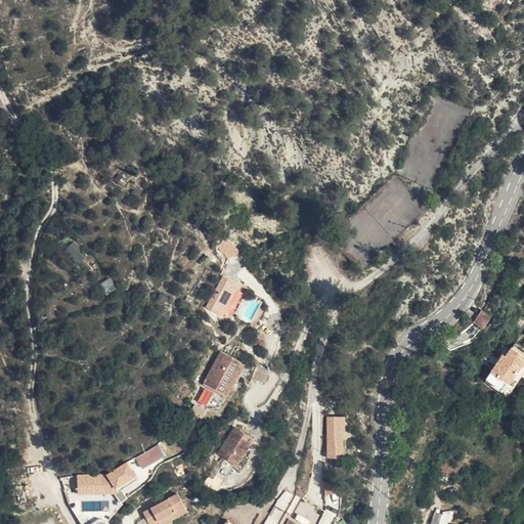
[(222,276),(205,307),(228,320),(246,290),(222,276)]
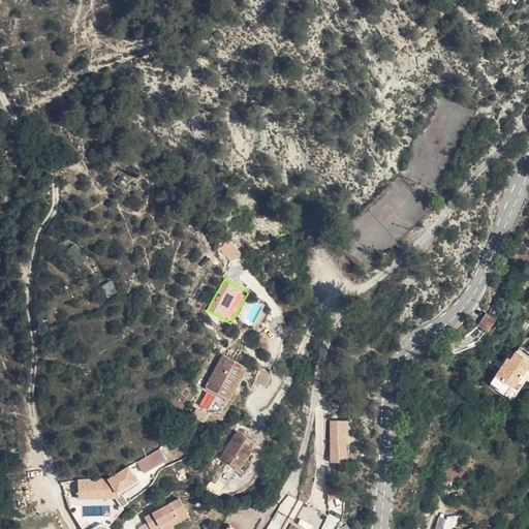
[(101,286),(107,298),(118,291),(112,280),(101,286)]
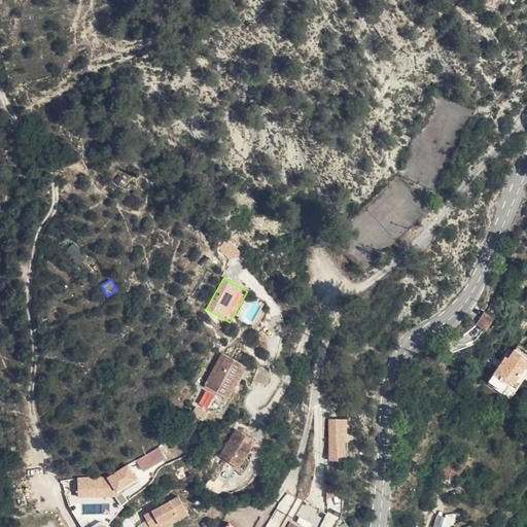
[(501,293),(494,304),(499,307),(506,296),(501,293)]
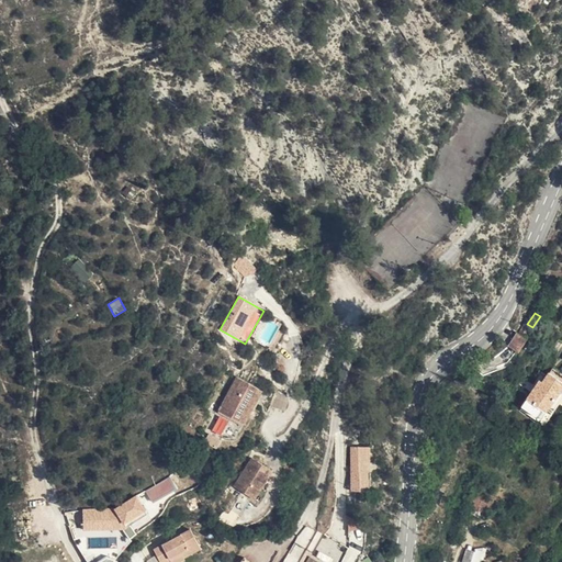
[(523,325),(514,338),(524,346),(532,333),(523,325)]
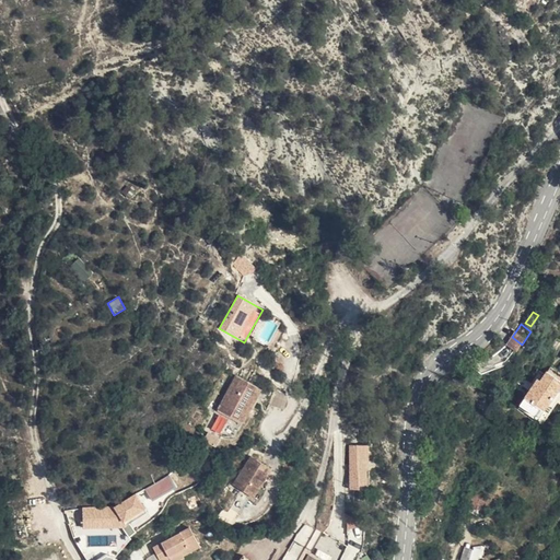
[(539,387),(537,385),(525,403),(539,412),(540,410),(546,413),(559,392),(559,362),(558,362),(544,382),(539,387)]
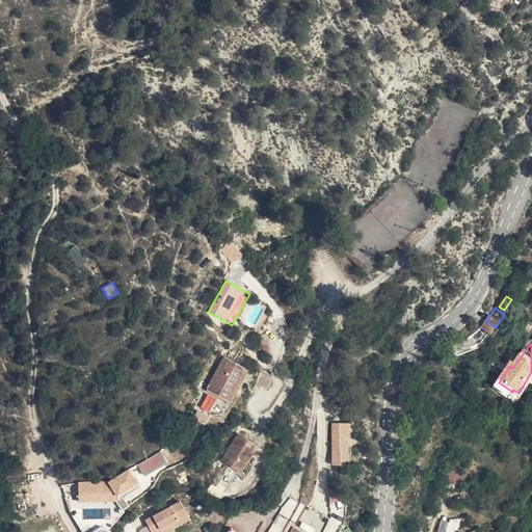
[(207,382),(215,388),(219,384),(216,388),(230,394),(245,362),(222,350),(207,382)]
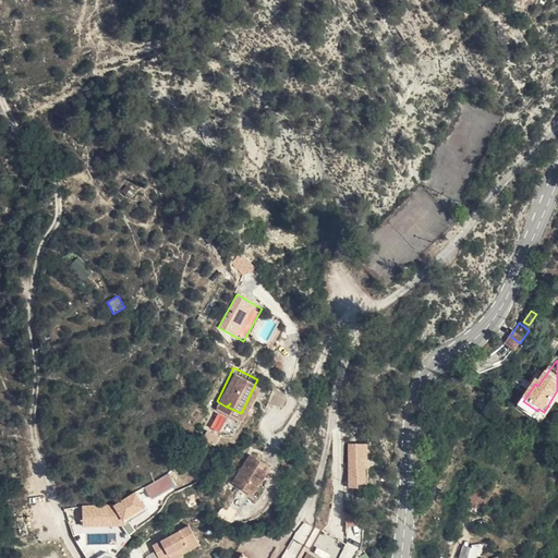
[(524,377),(535,384),(537,386),(542,380),(528,371),(524,377)]
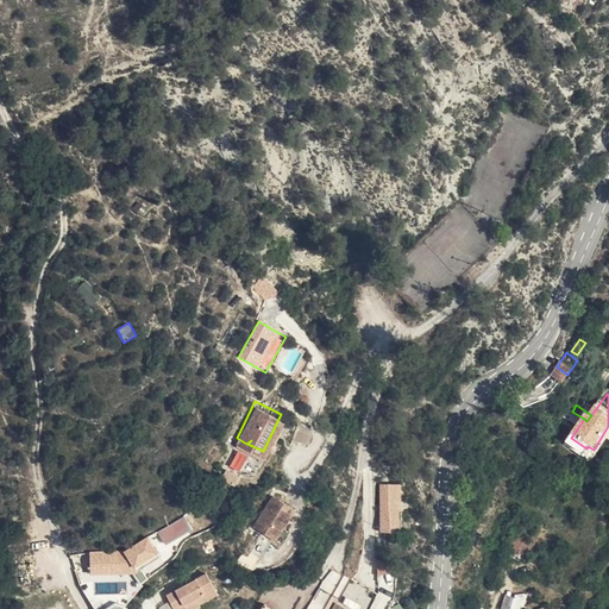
[(237,450),(230,468),(240,472),(248,454),(237,450)]
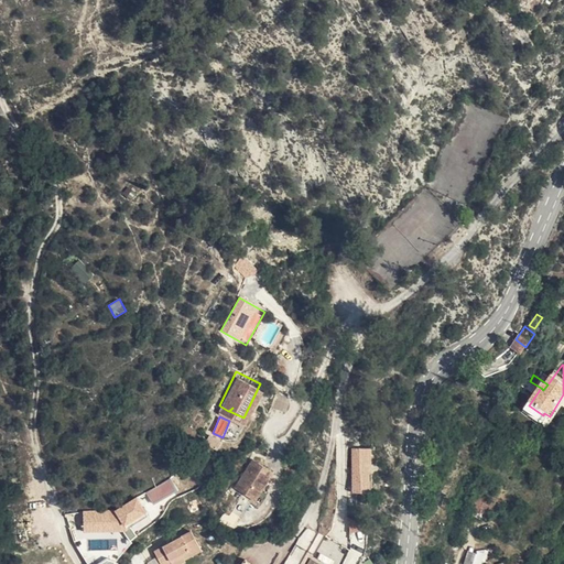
[(351,491),(371,491),(370,448),(350,448),(351,491)]
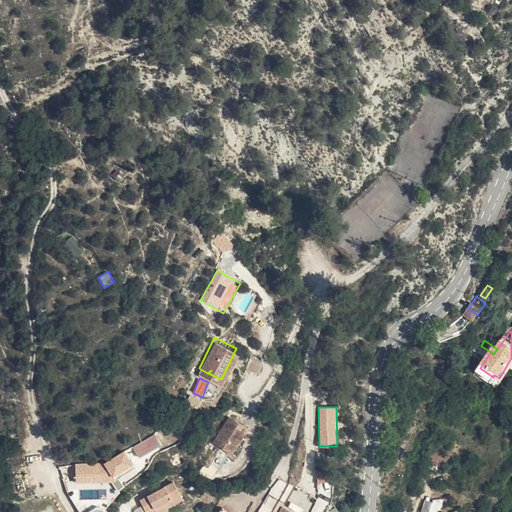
[(256,426),(238,413),(222,437),(240,450),(256,426)]
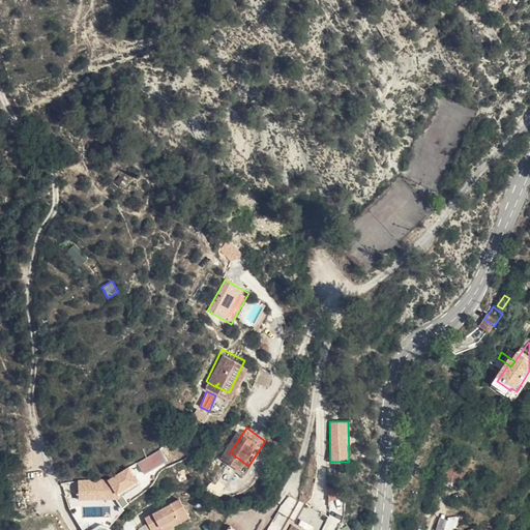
[(137,463),(143,474),(166,461),(159,449),(137,463)]
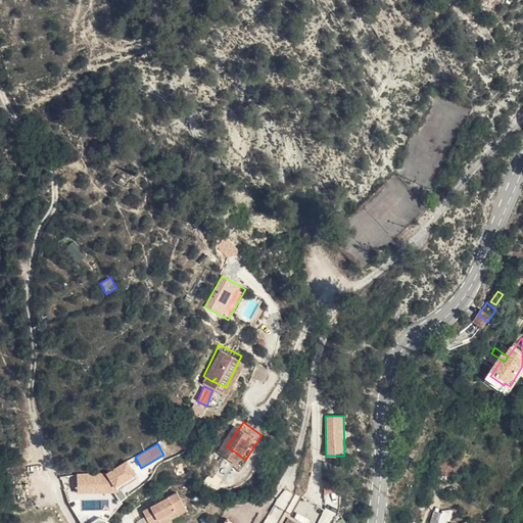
[(426,477),(428,462),(420,461),(419,476),(426,477)]
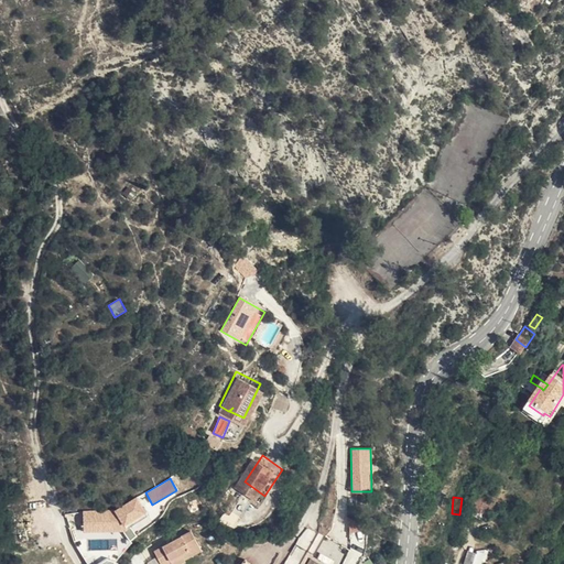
[(470,499),(462,498),(459,514),(469,516),(470,499)]
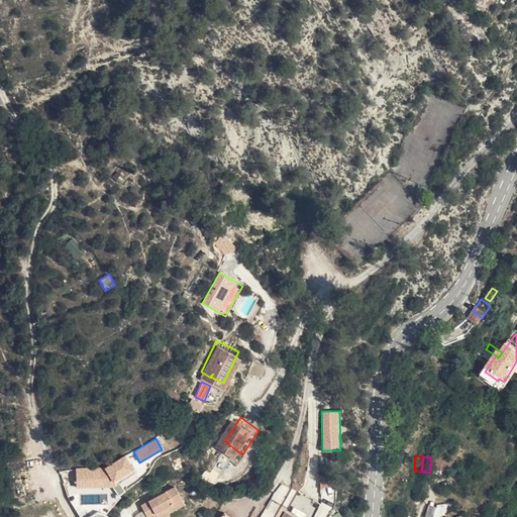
[(139,505),(146,516),(161,516),(185,502),(174,485),(139,505)]
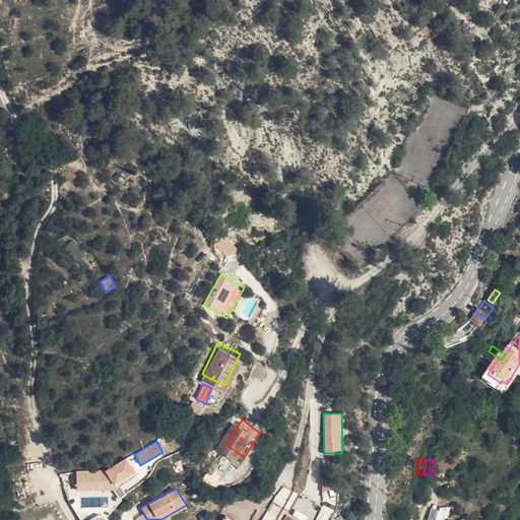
[(302,519),(304,517),(288,508),(281,519),(302,519)]
